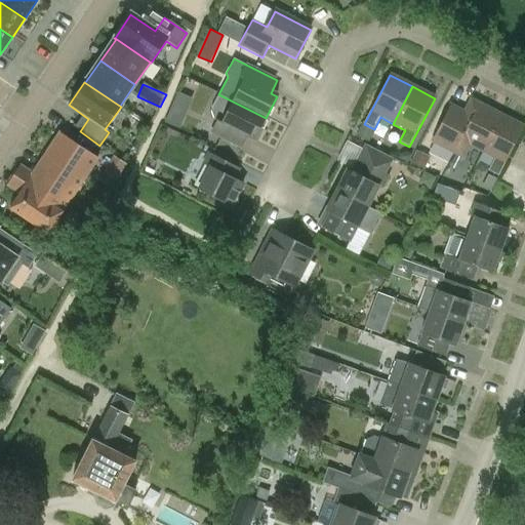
[(179,91),(166,121),(179,127),(193,97),(179,91)]
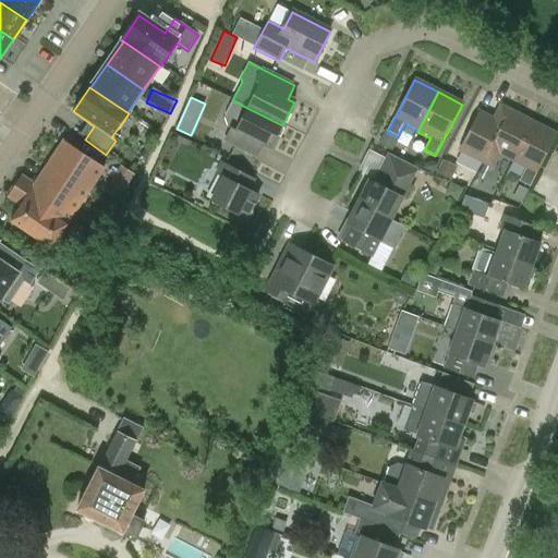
[(256,158),(262,146),(270,150),(282,125),(232,100),(223,117),(229,130),(223,142),(256,158)]
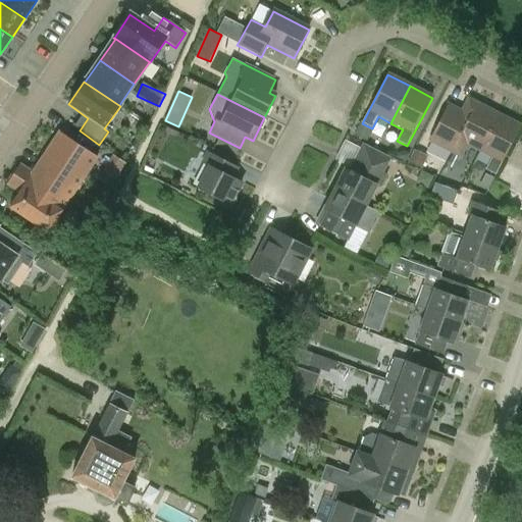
[(428,142),(452,154),(477,104),(468,99),(461,112),(449,105),(428,142)]
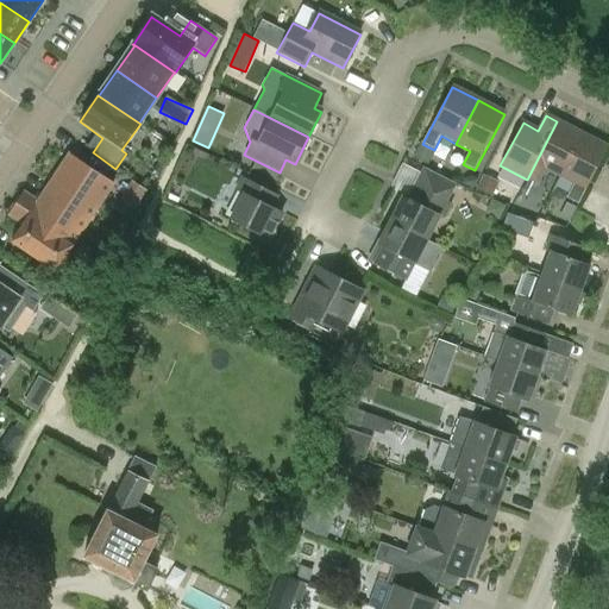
[(532,195),(538,186),(539,186),(546,171),(560,179),(582,135),(557,121),(527,180),(521,190),(532,195)]
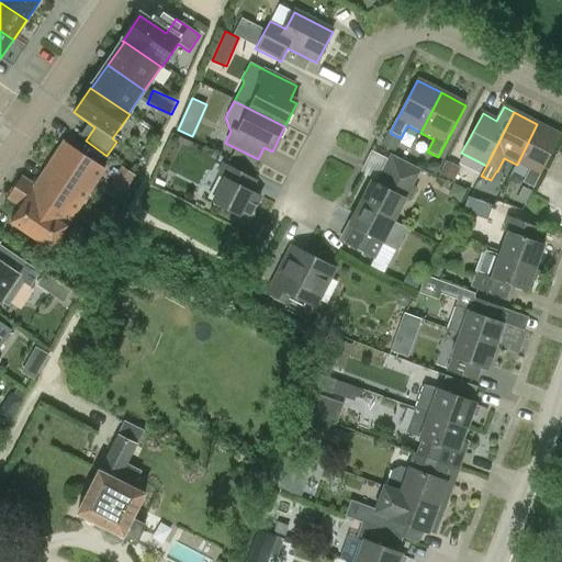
[(561,136),(537,124),(517,165),(529,171),(521,184),(534,190),(561,136)]
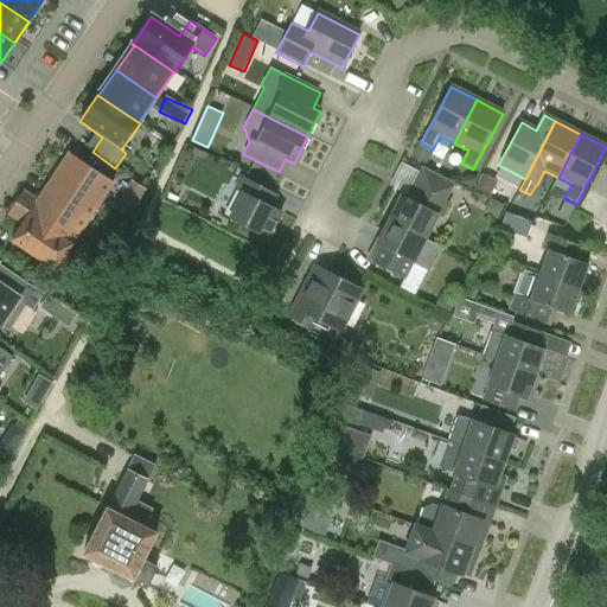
[(69,157),(40,199),(83,228),(112,185),(69,157)]
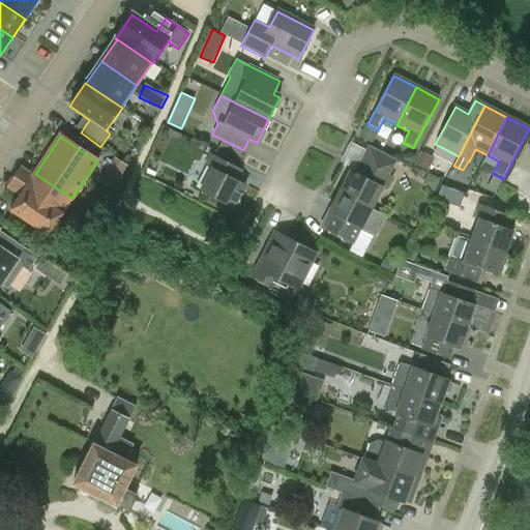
[(373,209),(382,190),(386,194),(393,179),(389,177),(395,165),(395,162),(367,147),(354,174),(350,172),(340,194),(373,209)]
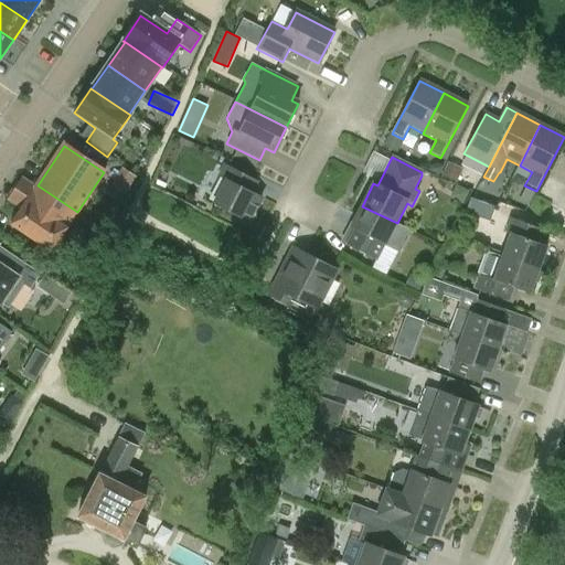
[(262,199),(253,194),(259,182),(223,163),(216,177),(226,181),(214,205),(248,224),(262,199)]
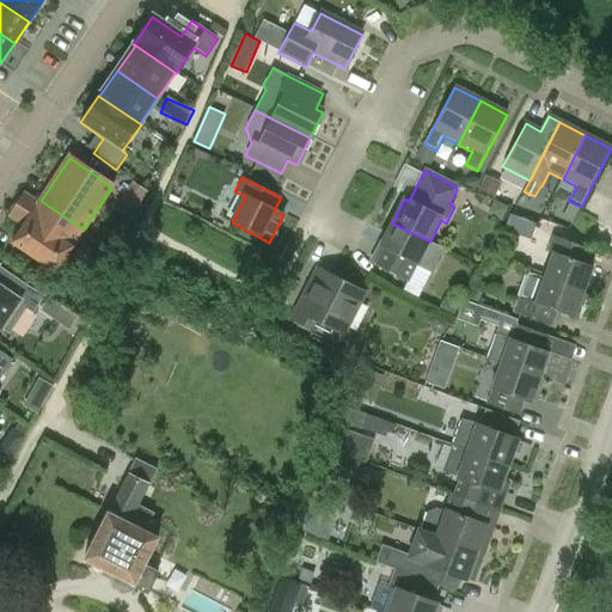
[(132,182),(114,209),(129,220),(147,193),(132,182)]
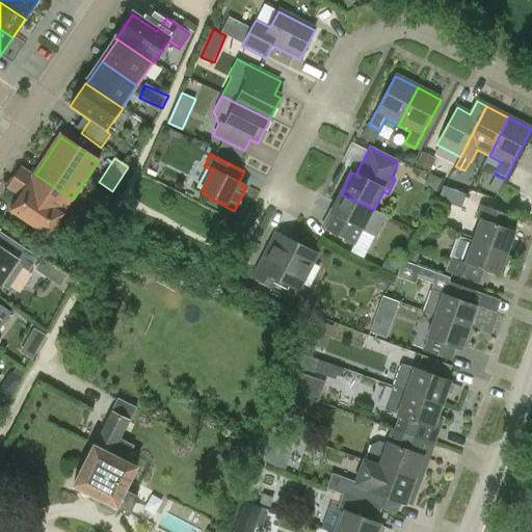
[(47,238),(73,200),(35,175),(33,178),(21,169),(7,190),(19,197),(9,213),(47,238)]
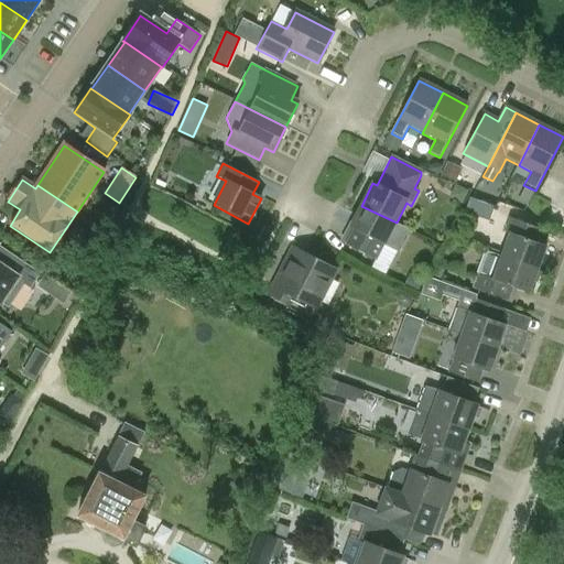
[(383,246),(384,246),(399,253),(411,230),(397,223),(361,206),(349,228),(355,230),(346,247),(376,262),(383,246)]
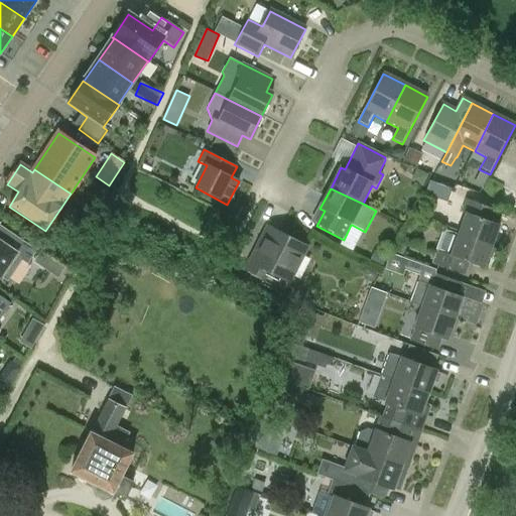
[(466,215),(458,237),(491,250),(499,227),(494,225),(499,213),(466,200),(461,213),(466,215)]
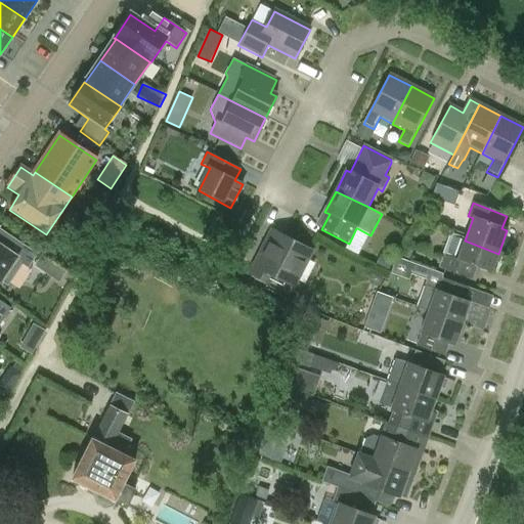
[(491,273),(495,264),(498,263),(501,256),(498,254),(465,241),(449,235),(438,268),(472,280),(477,268),(491,273)]
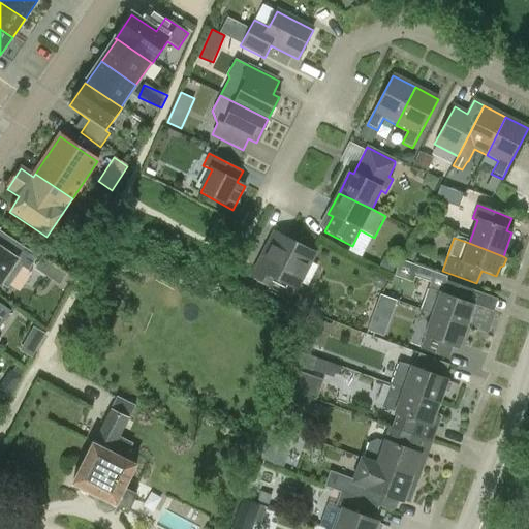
[(275,261),(262,255),(250,278),(272,288),(276,281),(297,291),(315,254),(286,240),(275,261)]
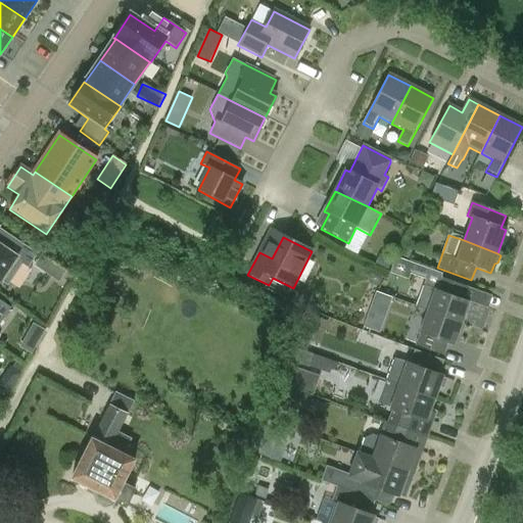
[(0,281),(7,287),(22,265),(28,269),(37,255),(13,239),(6,251),(0,246),(0,281)]
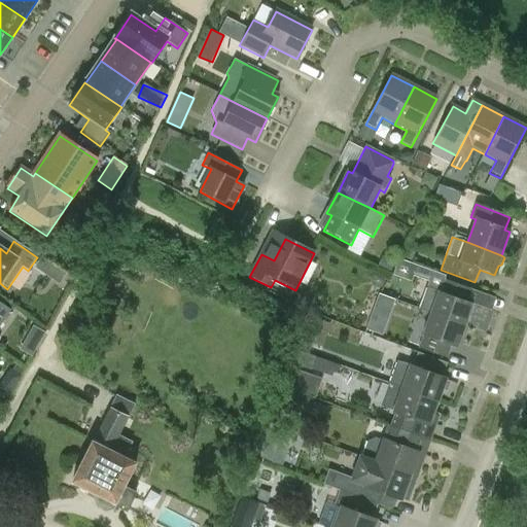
[(67,274),(41,257),(34,269),(59,285),(67,274)]
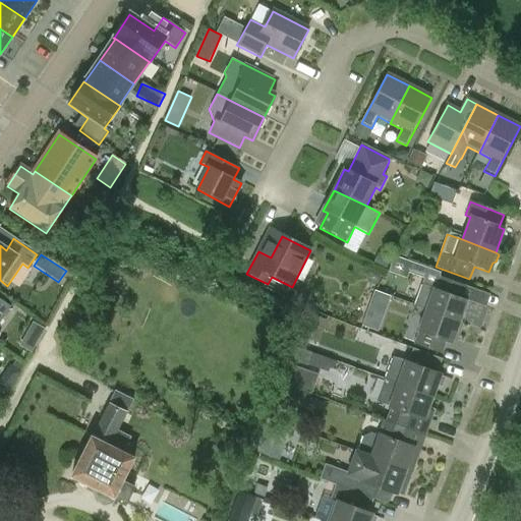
[(392,255),(389,268),(424,279),(428,267),(392,255)]
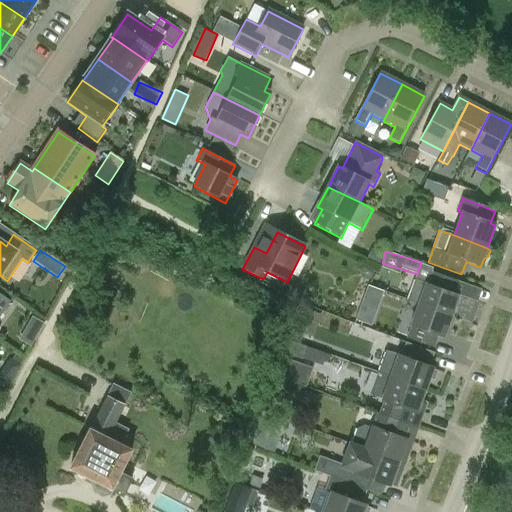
[(418,304),(418,305),(452,317),(459,296),(454,295),(459,281),(431,271),(426,284),(413,280),(406,300),(418,304)]
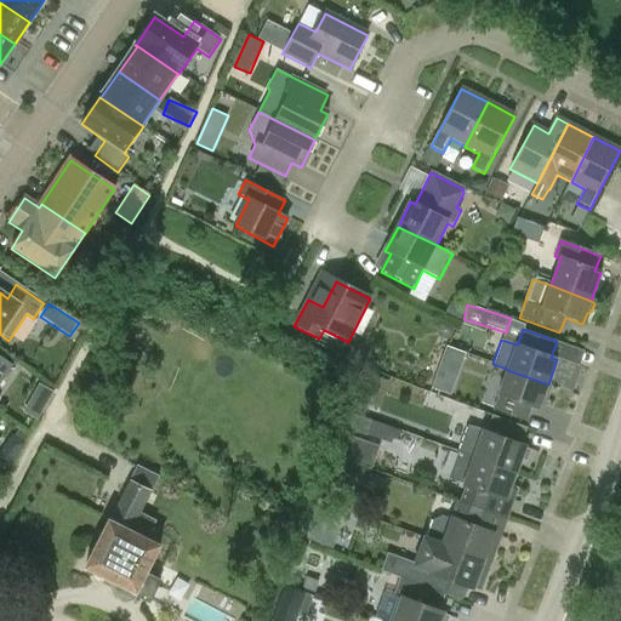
[(0,383),(12,368),(0,358),(0,383)]
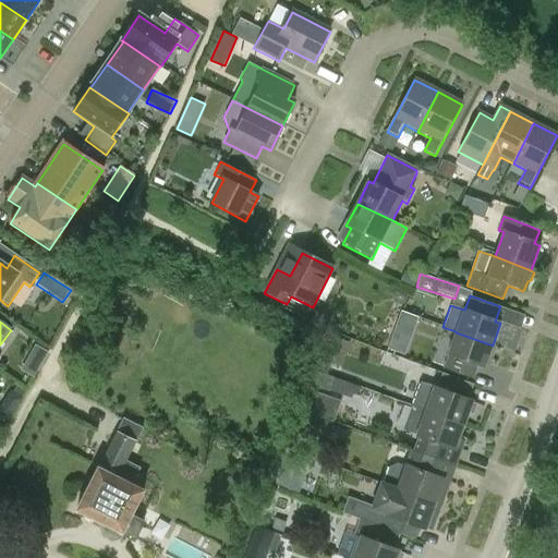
[(473,380),(477,367),(484,370),(493,346),(456,332),(443,370),(473,380)]
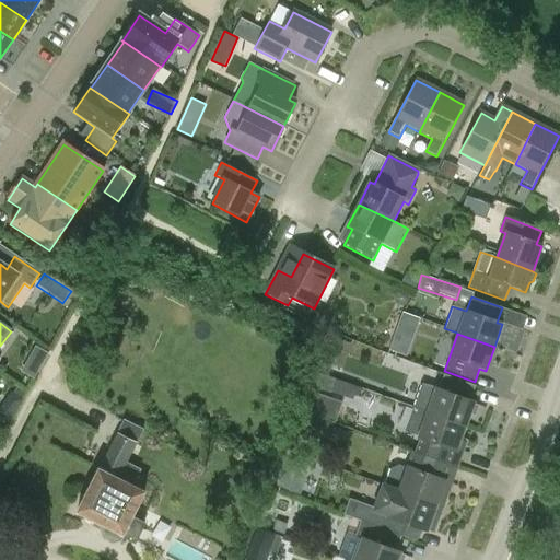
[(348,341),(335,336),(321,372),(334,376),(348,341)]
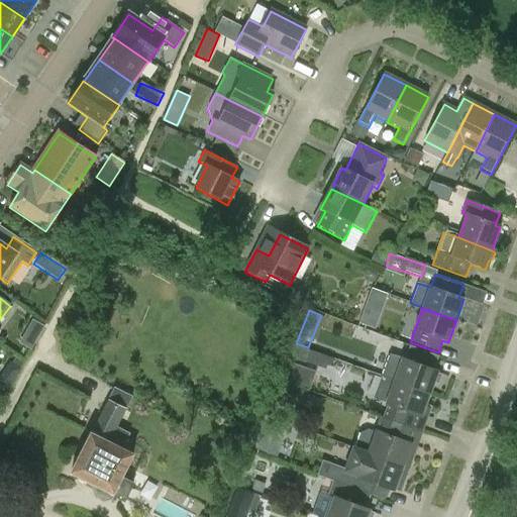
[(365,310),(359,324),(375,330),(380,316),(365,310)]
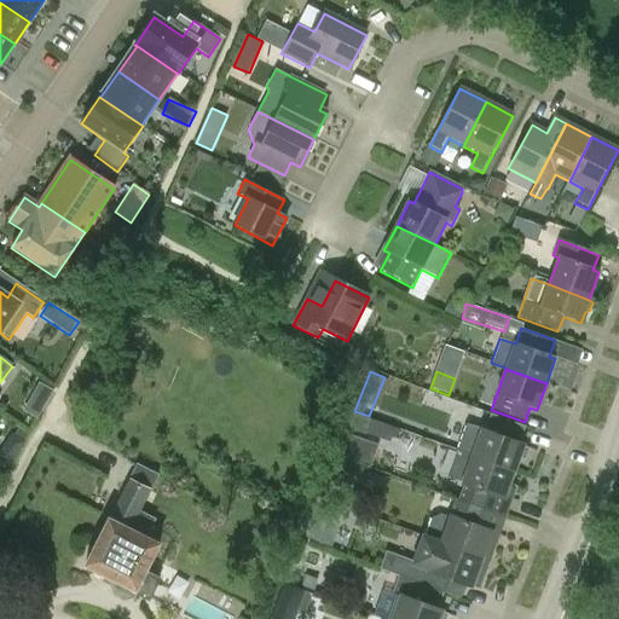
[(38,385),(30,397),(42,405),(51,392),(38,385)]
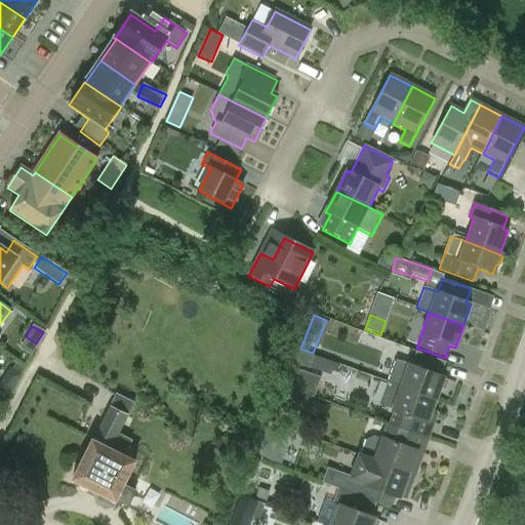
[(449,380),(444,378),(440,377),(446,362),(416,351),(410,366),(395,360),(387,382),(436,401),(441,389),(446,390),(449,380)]
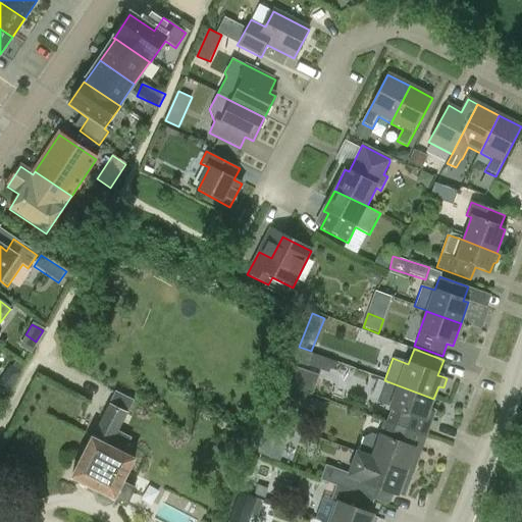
[(312,354),(308,367),(328,373),(332,361),(312,354)]
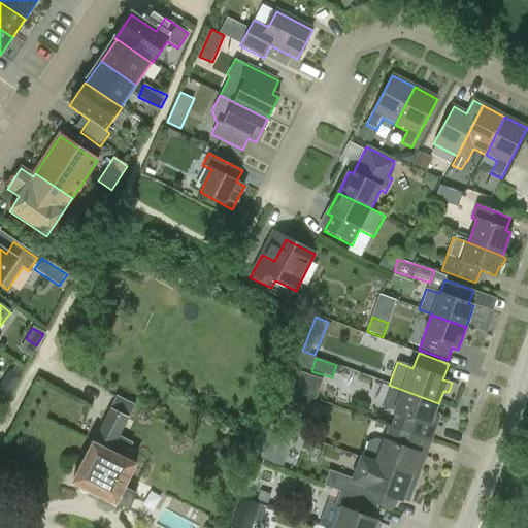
[(434,415),(438,403),(389,385),(382,406),(395,411),(394,414),(396,415),(392,426),(390,426),(389,427),(421,438),(425,426),(430,427),(431,424),(436,426),(439,417),(434,415)]
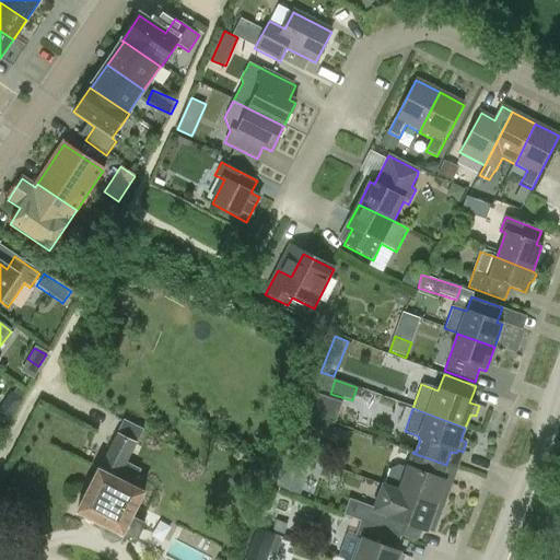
[(124,419),(98,470),(76,514),(94,523),(93,527),(100,531),(102,539),(112,545),(121,541),(123,539),(135,545),(144,525),(131,518),(144,493),(131,487),(141,469),(127,463),(143,430),(124,419)]
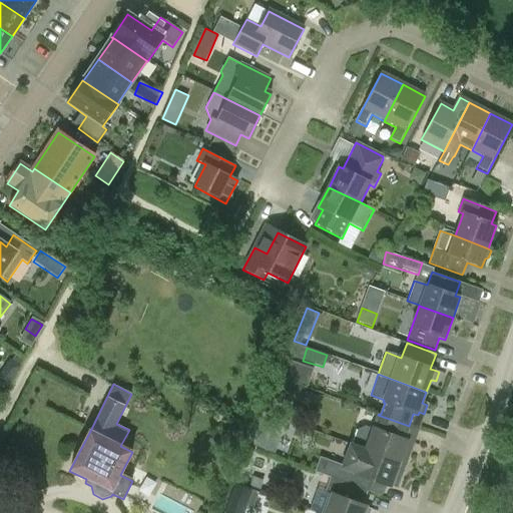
[(275,449),(279,416),(260,414),(255,447),(275,449)]
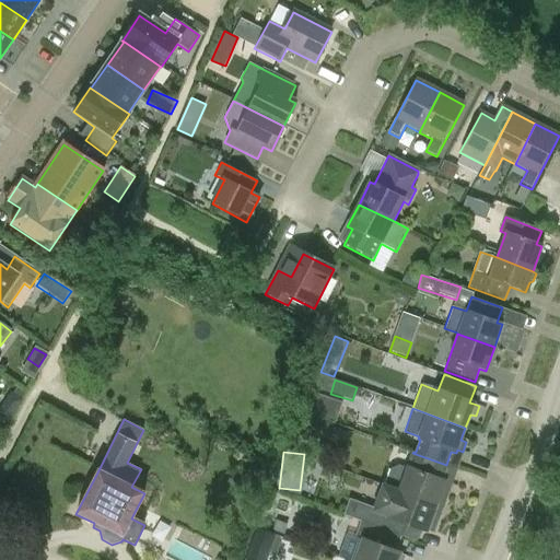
[(440,480),(446,465),(412,453),(407,468),(398,465),(391,470),(385,483),(382,482),(381,485),(447,509),(455,488),(448,486),(448,485),(445,483),(445,482),(440,480)]
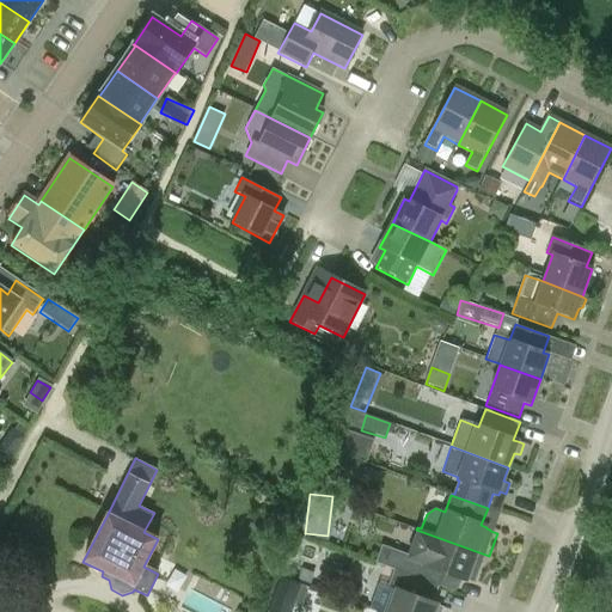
[(442,574),(466,582),(470,585),(471,583),(477,586),(489,556),(416,530),(407,555),(381,545),(375,562),(395,569),(439,586),(442,574)]
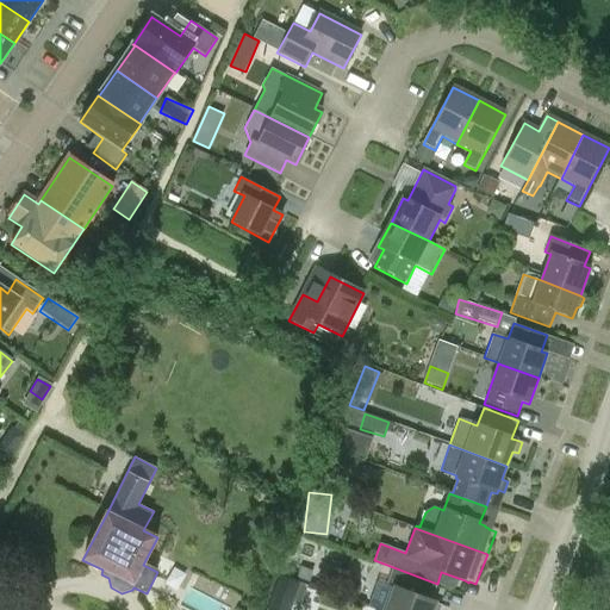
[(437,584),(393,567),(386,586),(393,590),(386,609),(440,609),(442,605),(430,602),(437,584)]
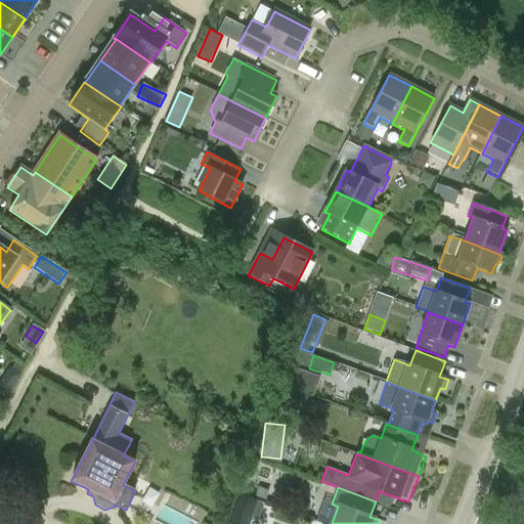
[(250,523),(259,501),(239,493),(228,523),(229,523),(250,523)]
